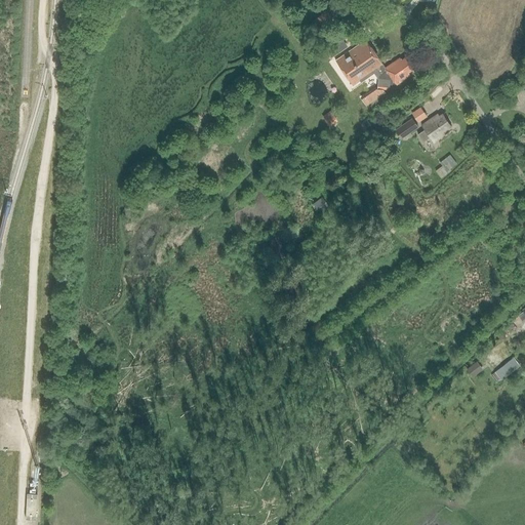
[(332,19),(323,8),(311,17),(320,29),(332,19)]
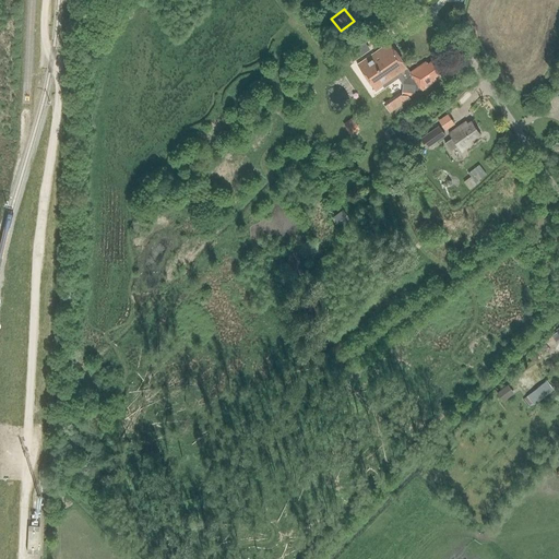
[(390,43),(357,64),(376,92),(392,81),(393,82),(394,83),(395,83),(396,84),(399,84),(400,84),(402,85),(403,84),(402,94),(414,95),(415,90),(417,91),(420,88),(421,91),(435,82),(432,79),(439,74),(430,61),(427,63),(426,61),(409,72),(390,43)]
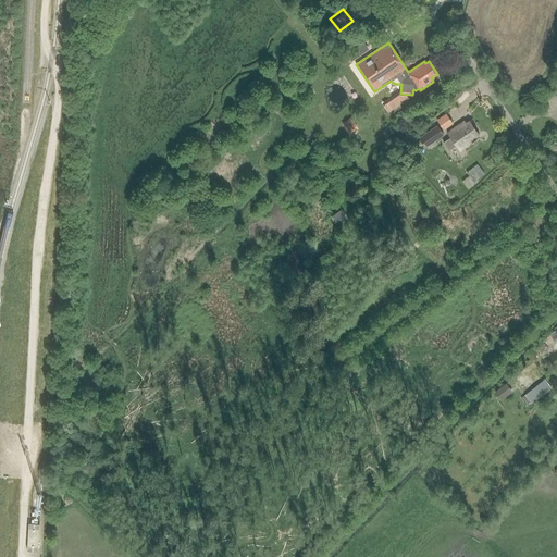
[(447,111),(436,118),(443,130),(454,123),(447,111)]
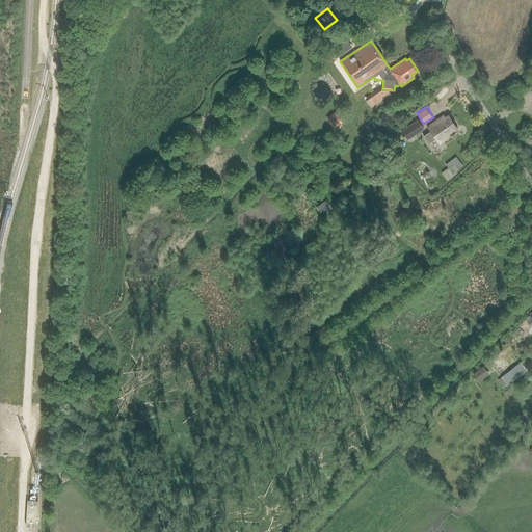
[(335,112),(327,118),(334,128),(342,123),(335,112)]
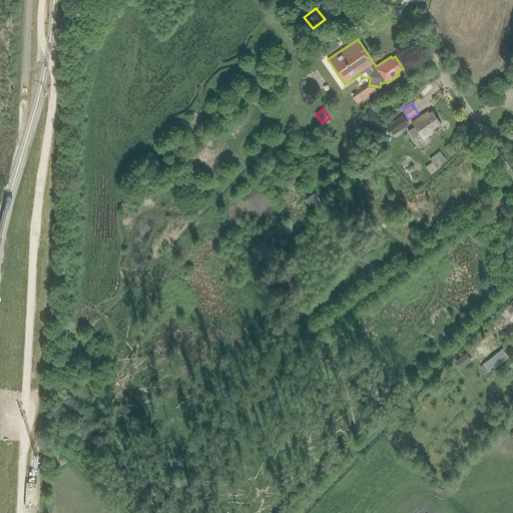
[(413,122),(415,126),(409,130),(414,138),(420,133),(424,138),(434,131),(432,128),(440,123),(432,112),(429,114),(427,112),(413,122)]
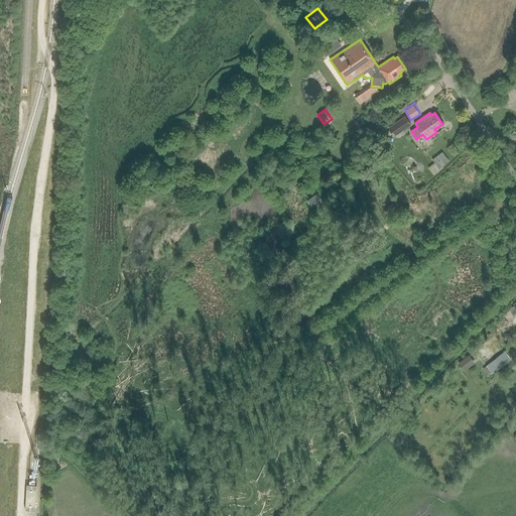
[(406,116),(389,127),(395,135),(411,124),(406,116)]
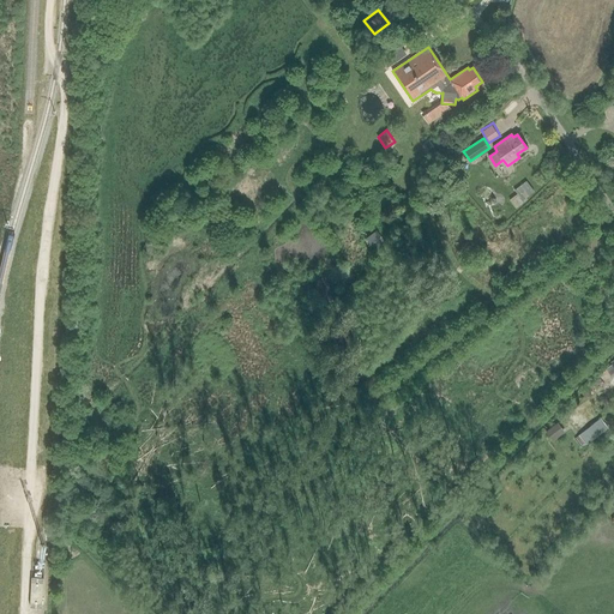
[(433,146),(428,139),(423,143),(428,150),(433,146)]
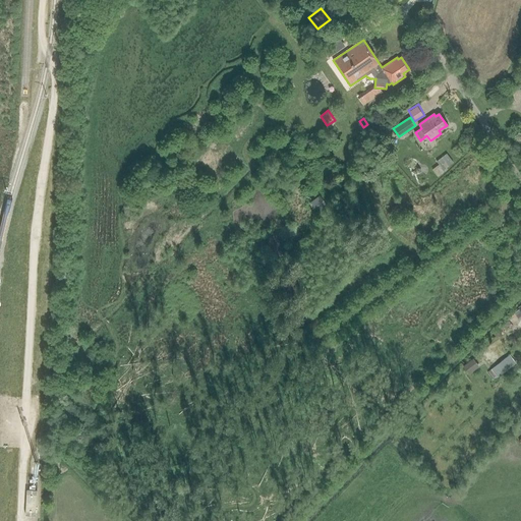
[(447,153),(437,161),(439,164),(432,168),(438,176),(455,163),(447,153)]
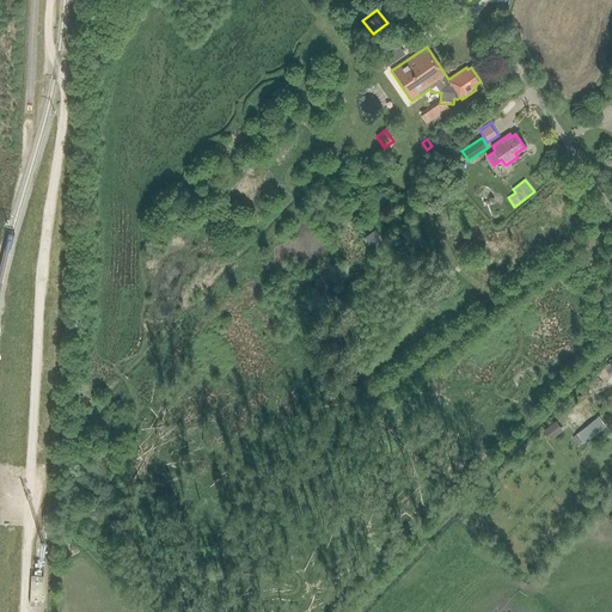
[(375,230),(366,237),(374,248),(384,242),(375,230)]
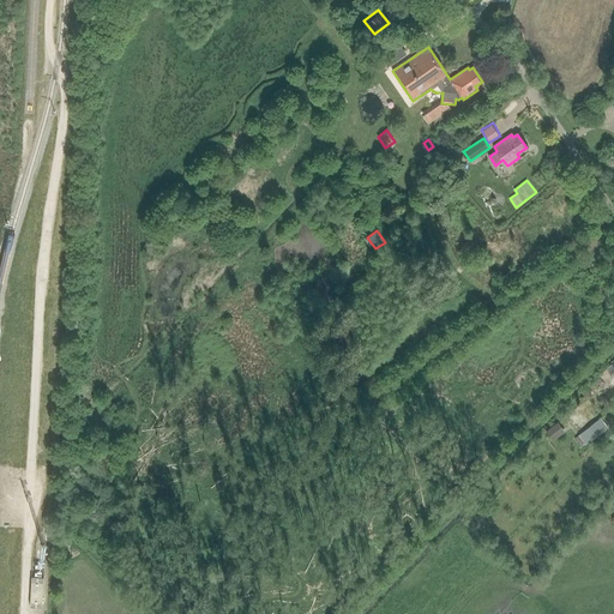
[(602,419),(579,435),(587,444),(608,427),(602,419)]
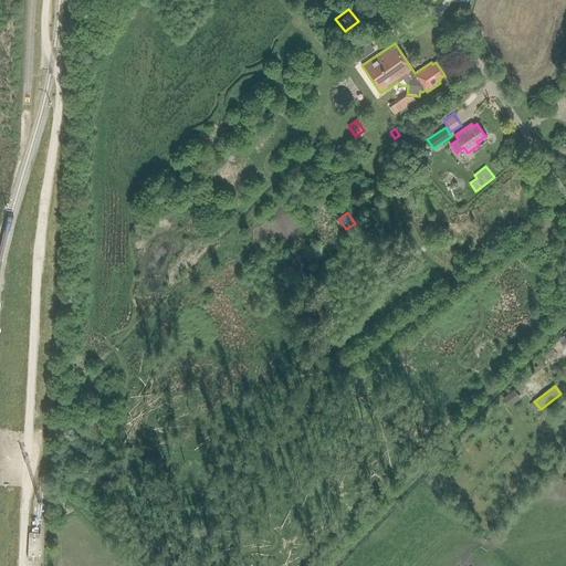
[(519,396),(515,390),(503,398),(507,404),(519,396)]
